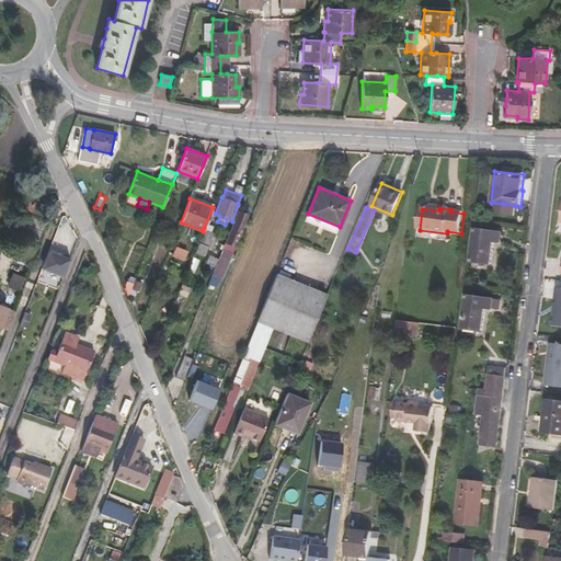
[(249,214),(239,209),(225,242),(235,245),(236,247),(249,214)]
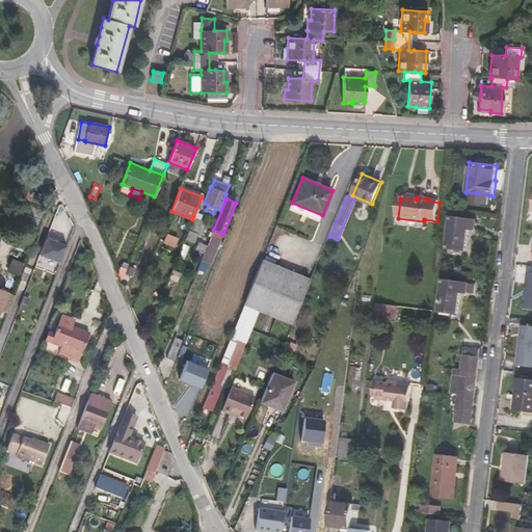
[(203,220),(193,216),(192,219),(185,238),(194,242),(203,220)]
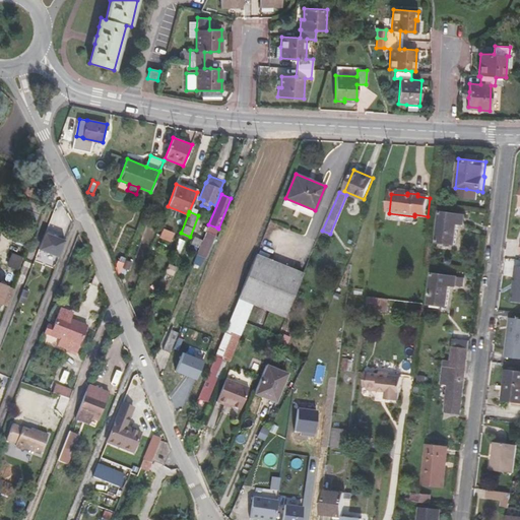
[(442,211),(438,242),(455,245),(458,222),(465,223),(466,215),(442,211)]
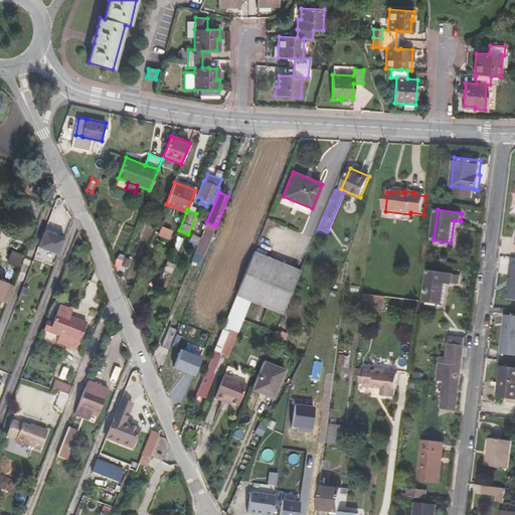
[(203,254),(215,225),(206,222),(200,238),(197,245),(192,260),(198,262),(201,254),(203,254)]
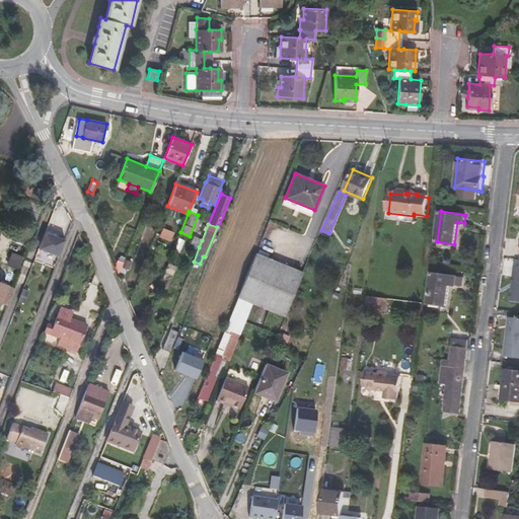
[(40,247),(59,254),(66,238),(46,230),(40,247)]
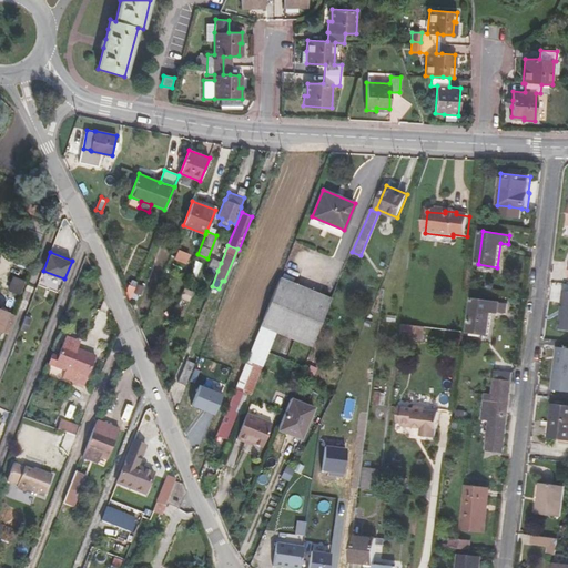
[(209,267),(217,271),(221,263),(213,259),(209,267)]
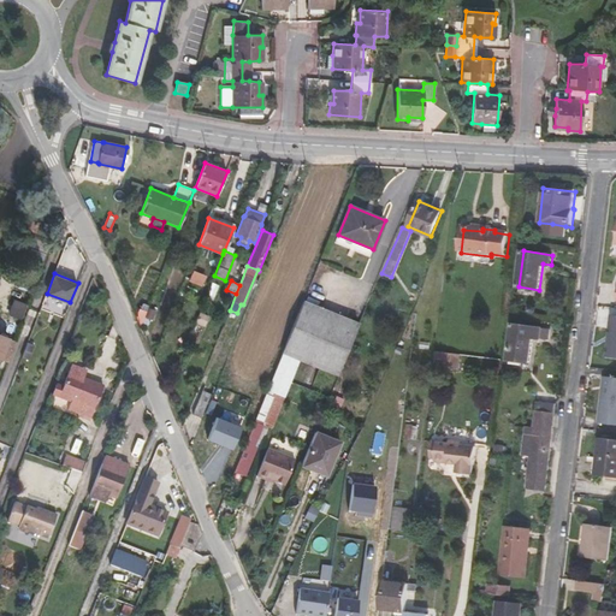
[(217,286),(211,284),(206,295),(214,297),(215,295),(213,294),(217,286)]
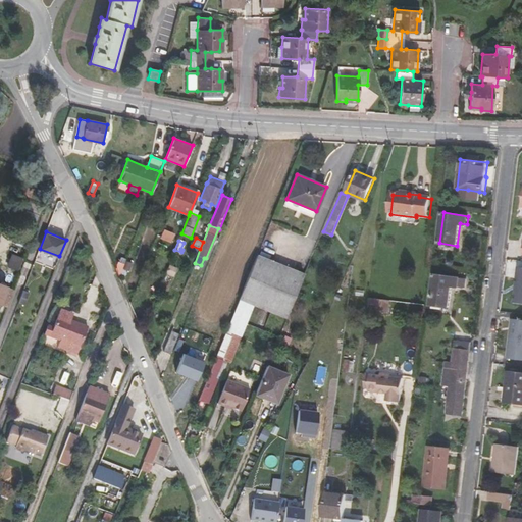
[(8,266),(19,269),(23,257),(12,254),(8,266)]
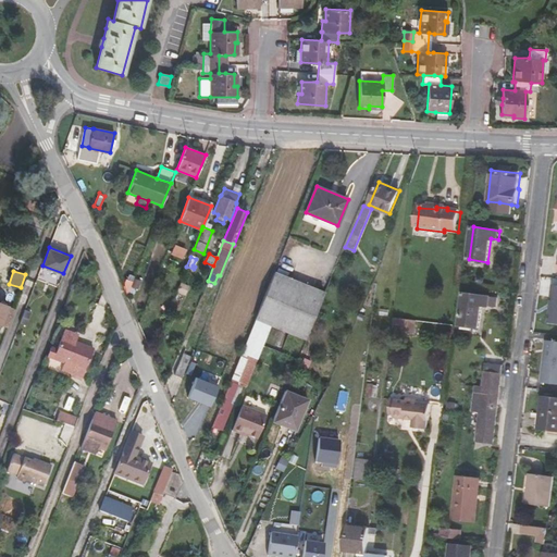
[(325,293),(274,272),(256,319),(271,325),(306,339),(325,293)]
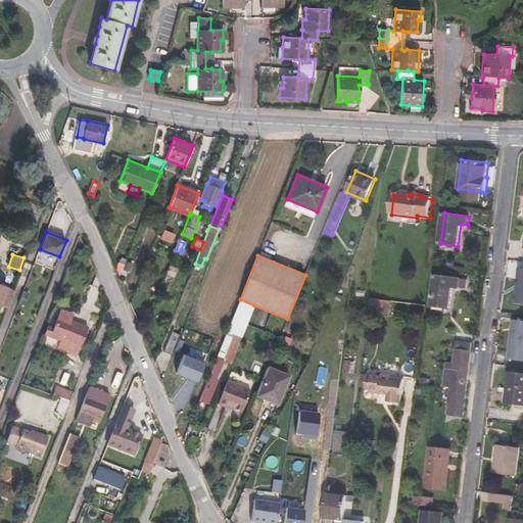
[(127,262),(124,269),(130,272),(134,264),(127,262)]
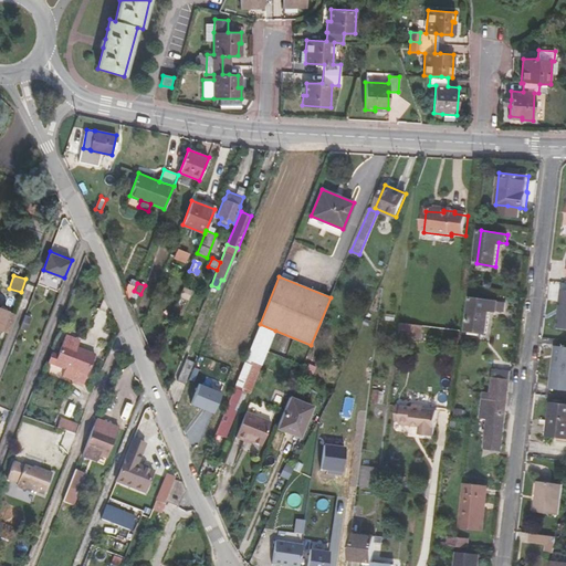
[(192,291),(184,286),(179,295),(188,300),(192,291)]
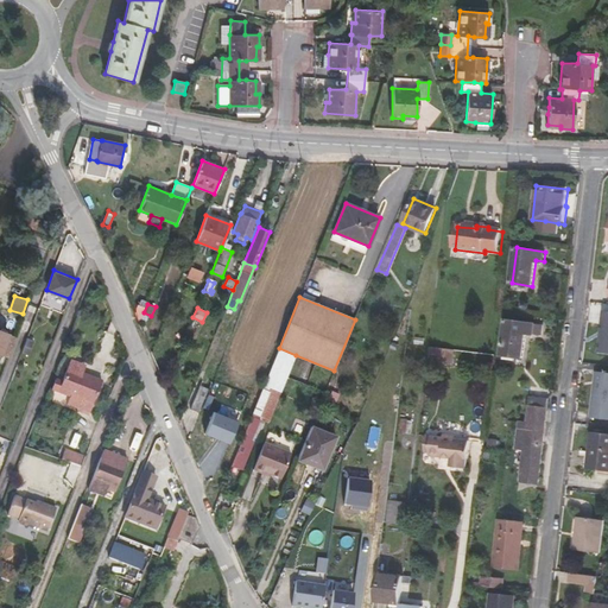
[(507,320),(502,354),(523,358),(526,333),(544,335),(545,324),(507,320)]
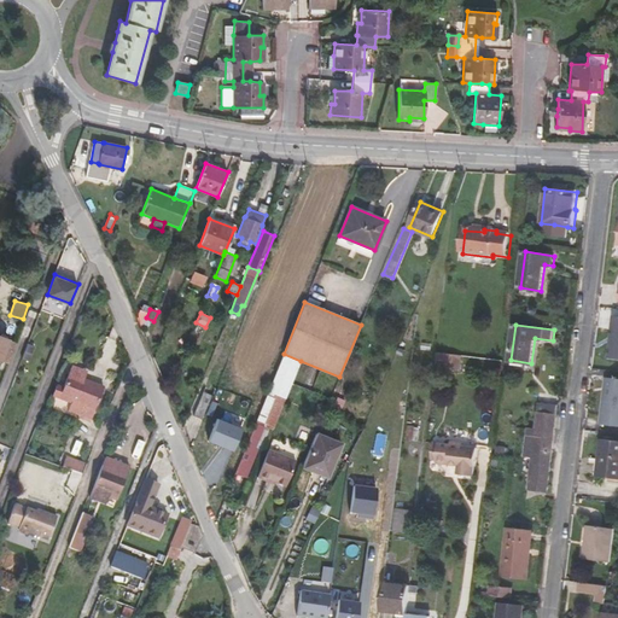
[(0,359),(9,363),(16,343),(0,336),(0,359)]
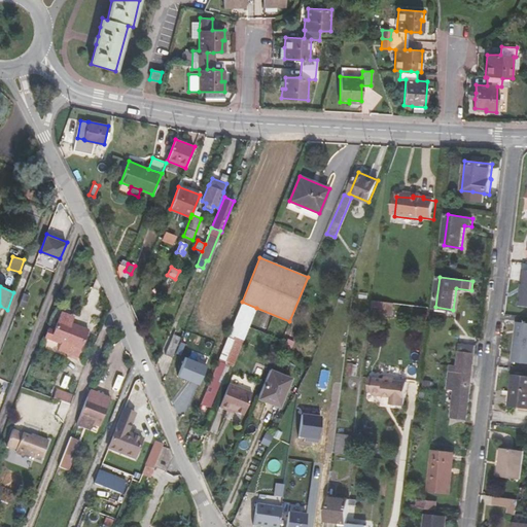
[(394,314),(395,303),(386,301),(383,301),(381,313),(394,314)]
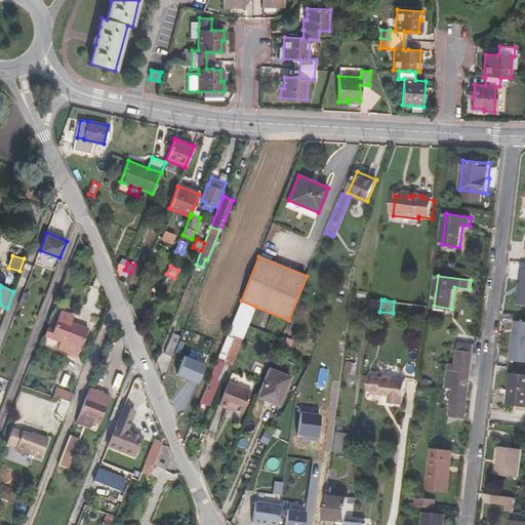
[(232,365),(255,307),(241,300),(231,325),(217,359),(229,364),(232,365)]
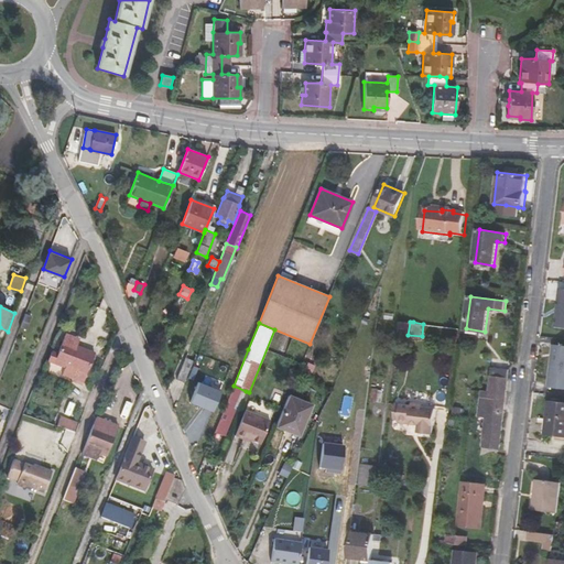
[(73,345),(75,338),(66,334),(54,365),(74,371),(71,380),(83,386),(95,354),(77,347),(73,345)]
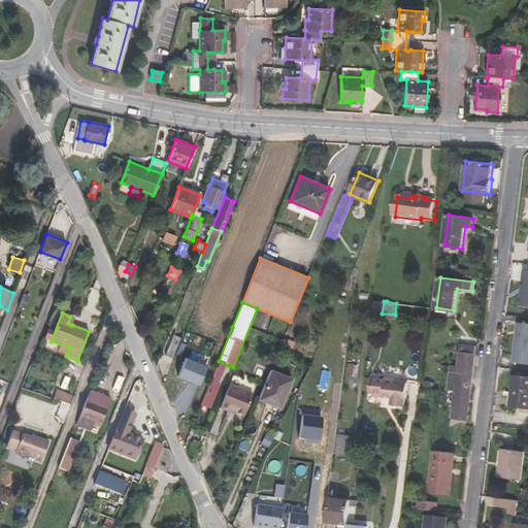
[(527,363),(527,323),(519,322),(514,362),(527,363)]
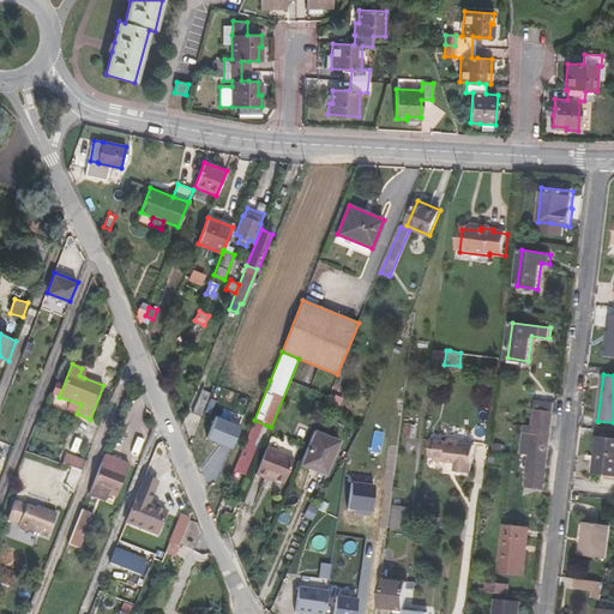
[(210,392),(211,393),(216,384),(205,380),(193,411),(200,415),(210,392)]
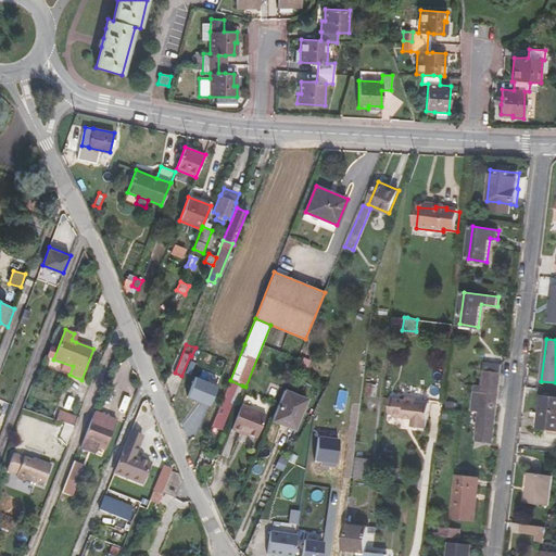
[(485,362),(482,386),(500,387),(502,364),(485,362)]
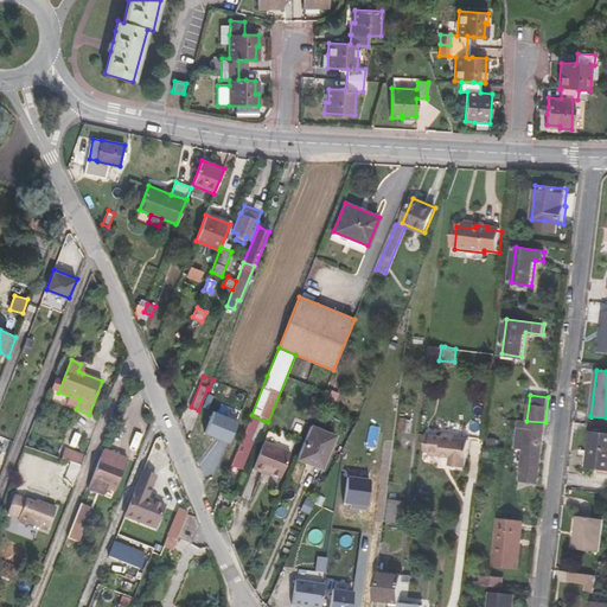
[(237,420),(213,410),(205,433),(229,442),(237,420)]
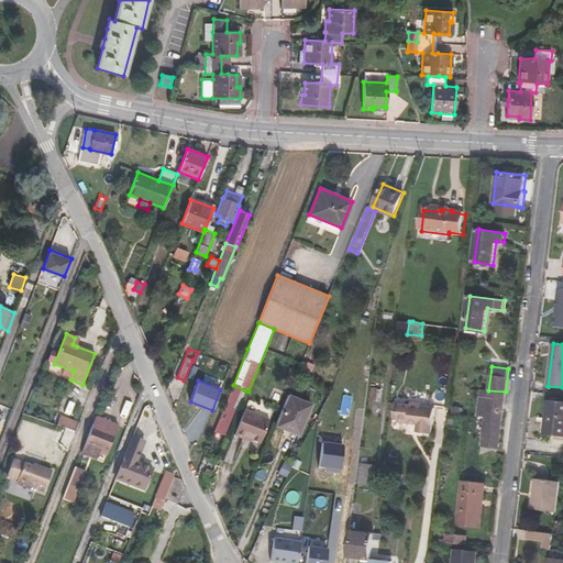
[(235,401),(241,403),(245,390),(233,385),(231,389),(232,389),(217,427),(223,430),(235,401)]
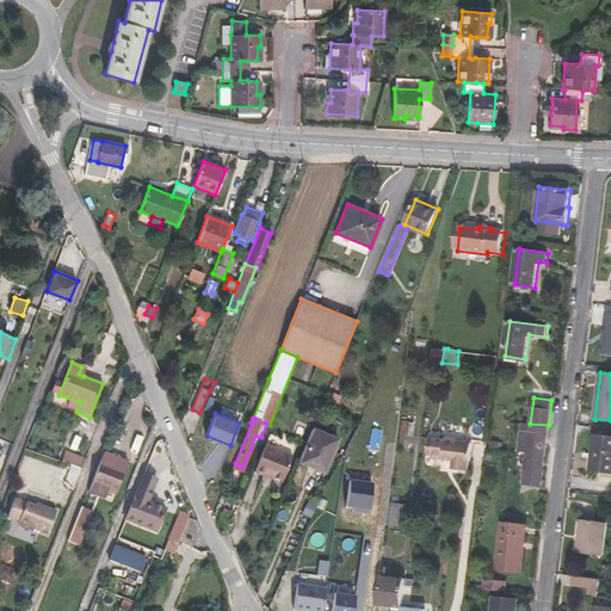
[(405,421),(402,434),(414,436),(417,425),(411,425),(412,423),(405,421)]
